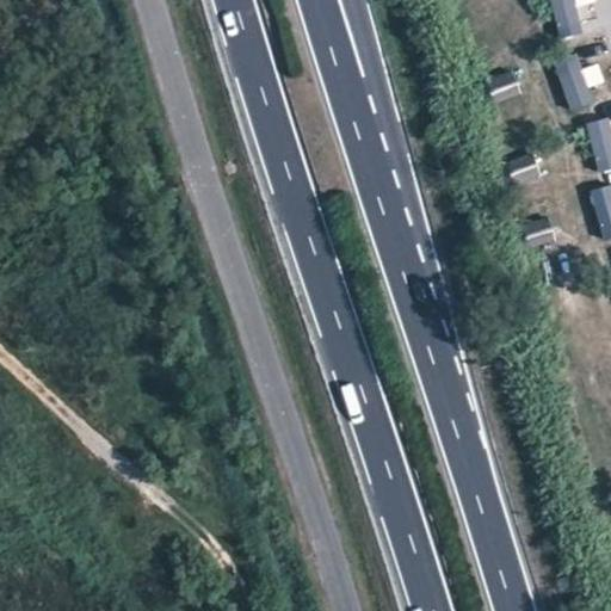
[(553,0),(561,37),(582,34),(578,7),(598,2),(597,0),(553,0)]
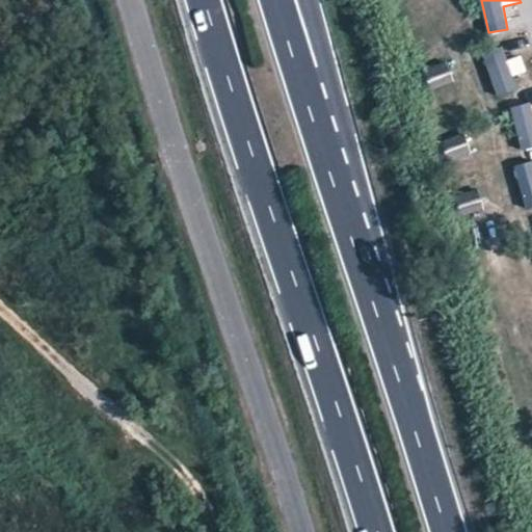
[(495,98),(517,92),(513,77),(527,74),(522,49),(486,56),(495,98)]
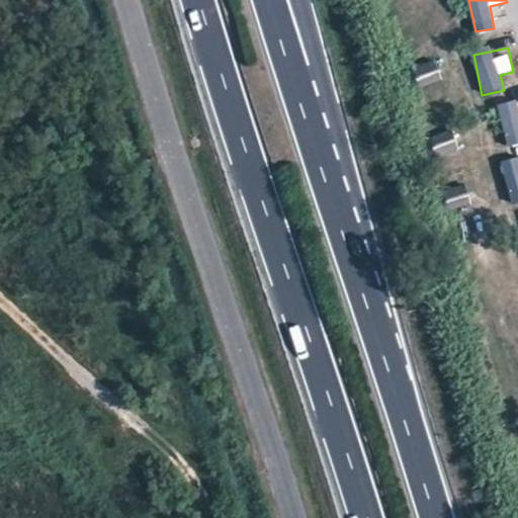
[(436,59),(408,71),(416,88),(444,77),(436,59)]
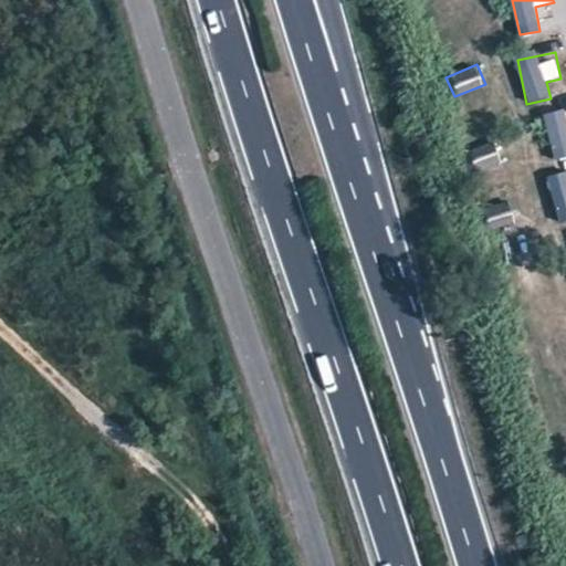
[(565,109),(544,115),(554,159),(565,156),(565,109)]
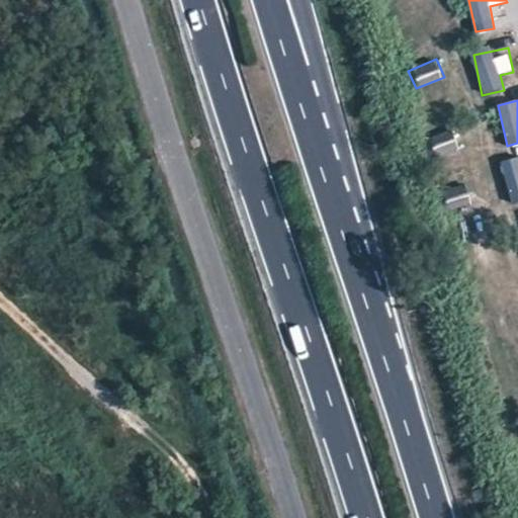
[(433,156),(458,153),(455,132),(430,135),(433,156)]
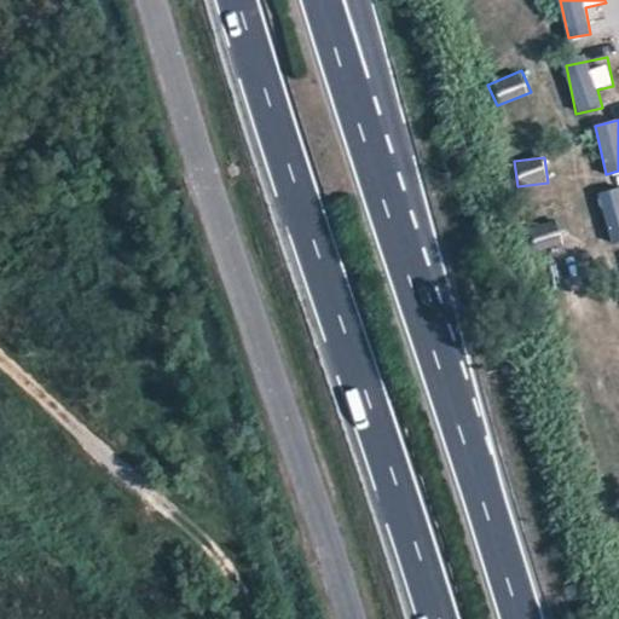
[(618,189),(597,196),(612,246),(618,243),(618,189)]
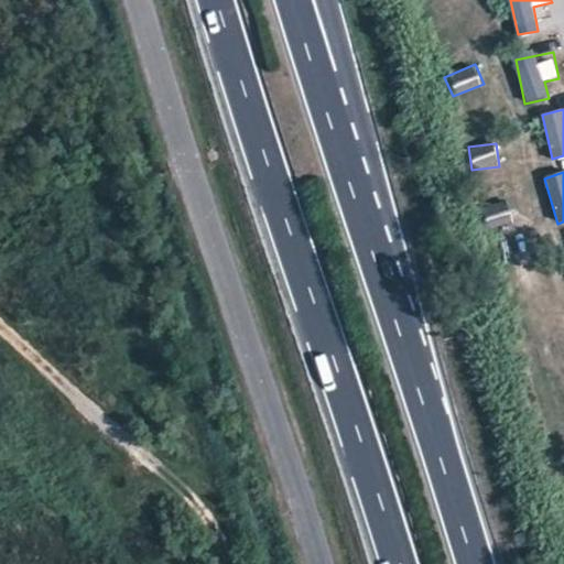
[(487,231),(513,223),(507,201),(479,209),(487,231)]
